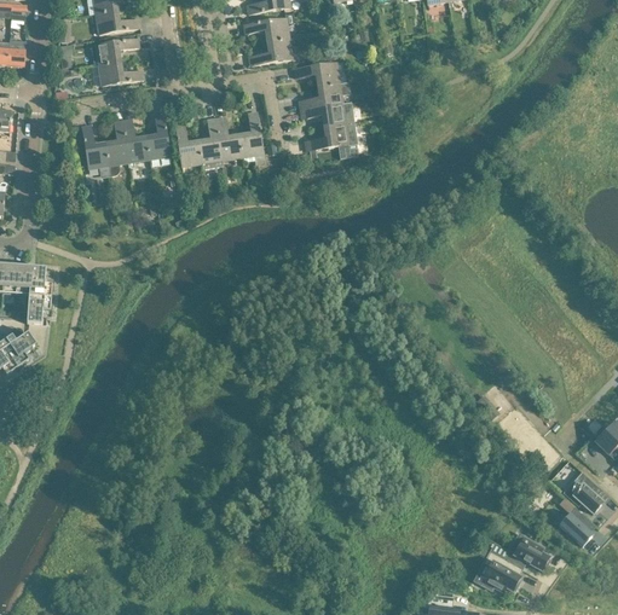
[(92,0),(94,13),(116,10),(115,0),(92,0)]
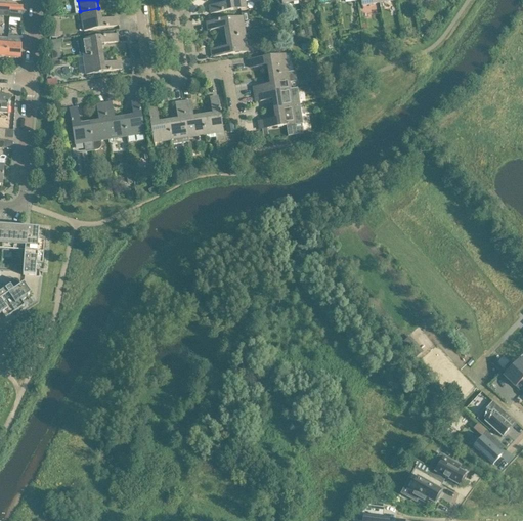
[(210,11),(220,9),(245,5),(244,0),(225,0),(225,1),(208,3),(210,11)]
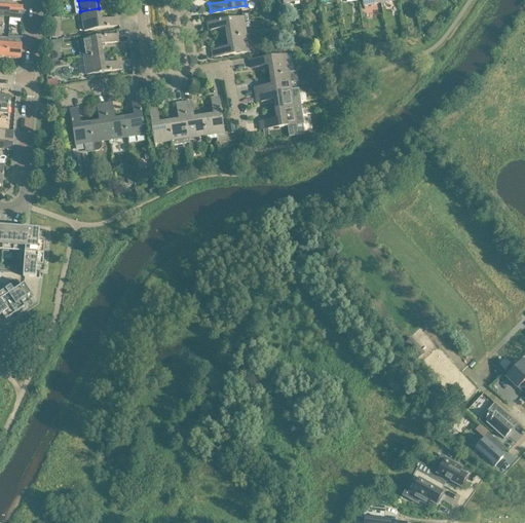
[(22,9),(22,3),(13,3),(9,2),(9,8),(9,12),(21,13),(22,9)]
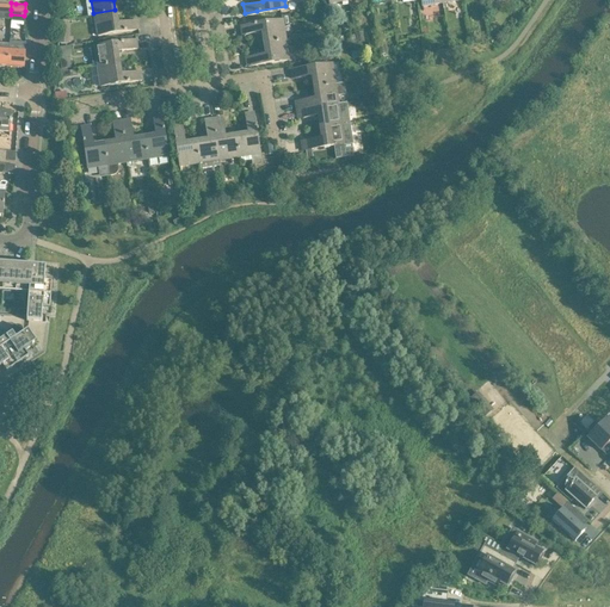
[(115,10),(93,13),(97,33),(137,26),(136,18),(117,20),(115,10)]
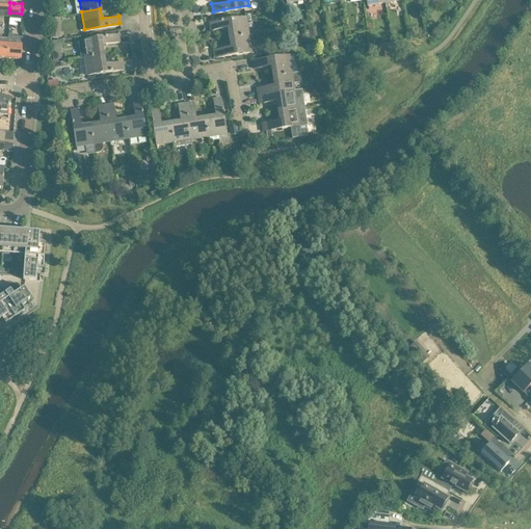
[(247,32),(245,22),(251,19),(250,10),(243,11),(244,15),(209,20),(210,28),(228,25),(229,35),(247,32)]
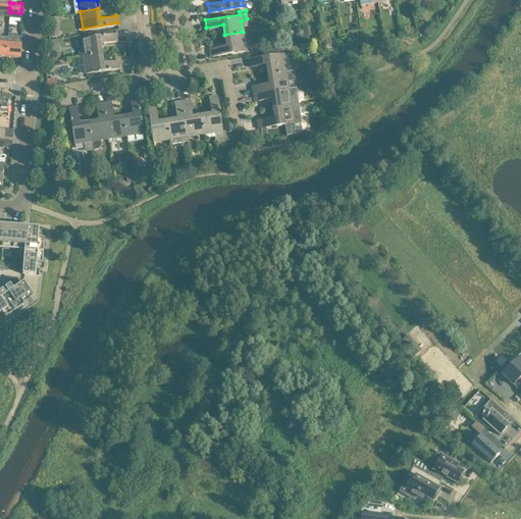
[(57,35),(59,17),(51,17),(50,34),(57,35)]
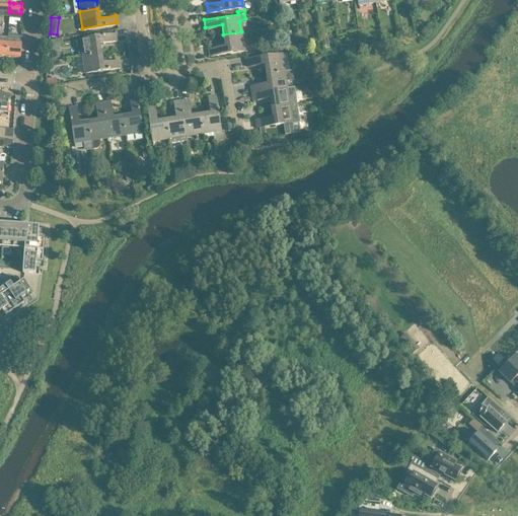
[(82,54),(100,52),(98,42),(116,39),(115,31),(79,37),(82,54)]
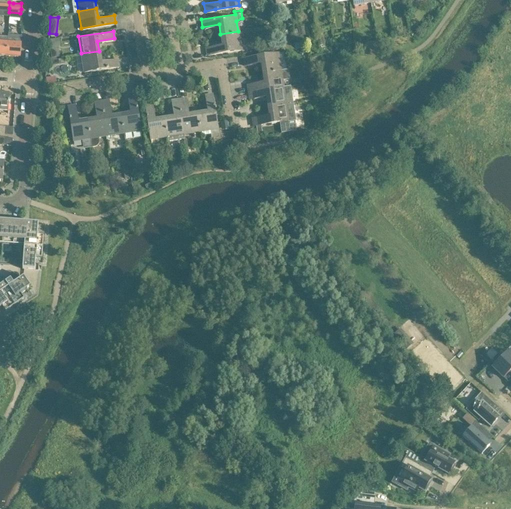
[(238,31),(220,34),(222,43),(205,46),(206,54),(241,48),(238,31)]
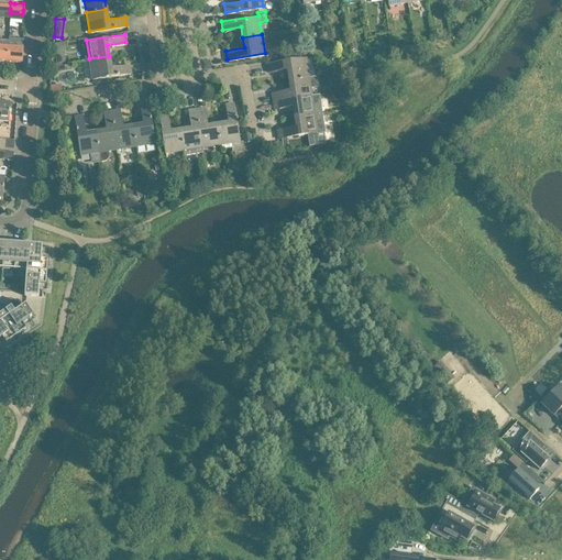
[(349,47),(355,46),(353,35),(346,36),(349,47)]
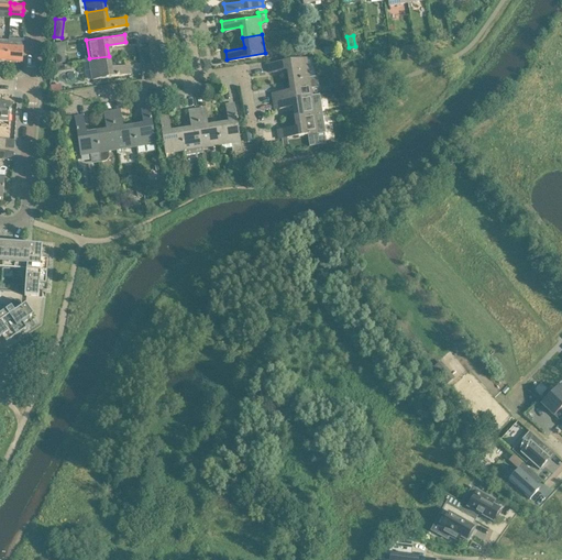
[(23,40),(12,39),(8,39),(7,59),(21,61),(23,40)]
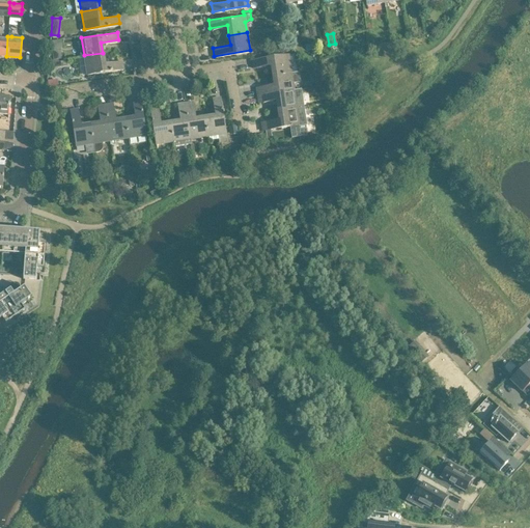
[(60,57),(59,49),(55,46),(50,46),(52,58),(60,57)]
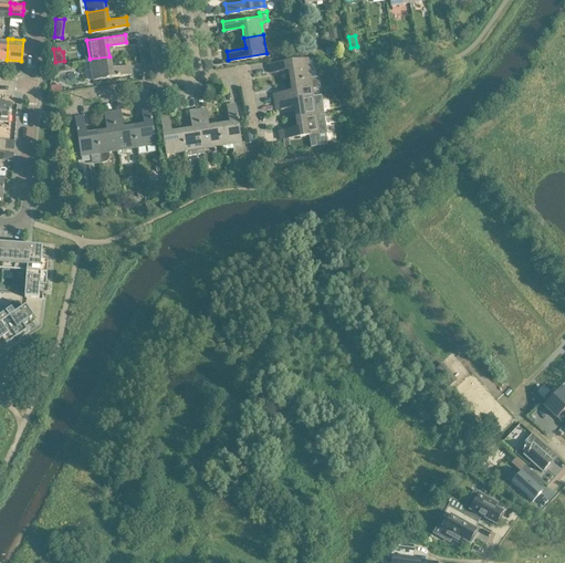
[(110,56),(90,59),(93,77),(131,72),(129,63),(111,66),(110,56)]
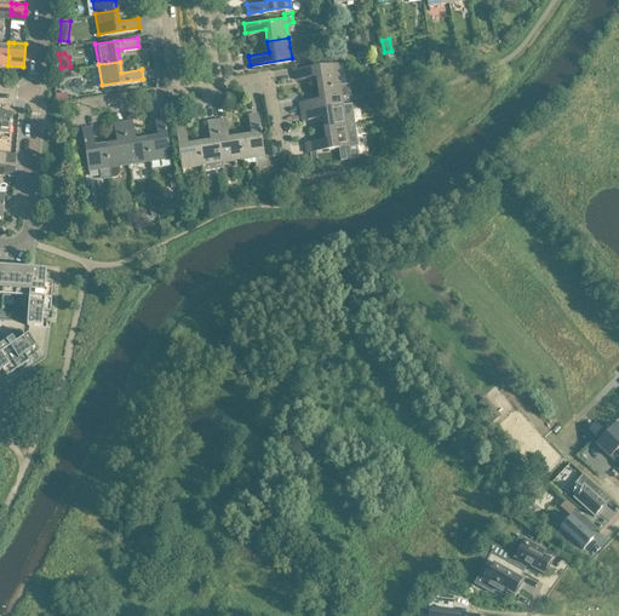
[(317,86),(339,82),(336,62),(294,68),(296,78),(316,74),(317,86)]
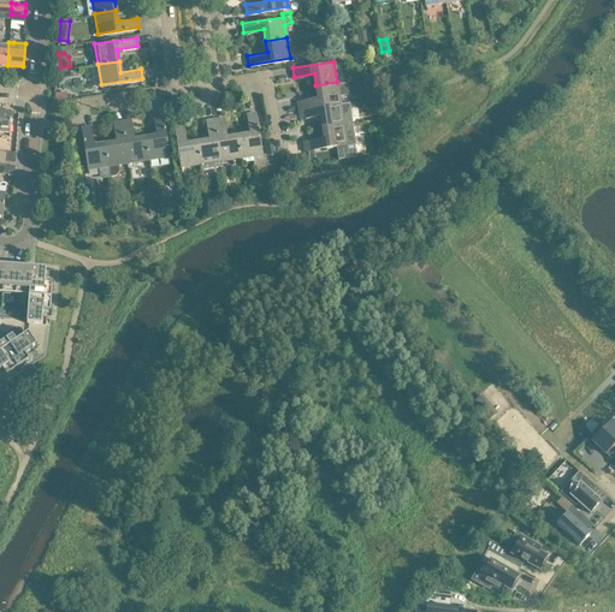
[(339,102),(338,94),(347,93),(344,81),(337,82),(315,85),(317,96),(297,100),(299,108),(348,101),(339,102)]
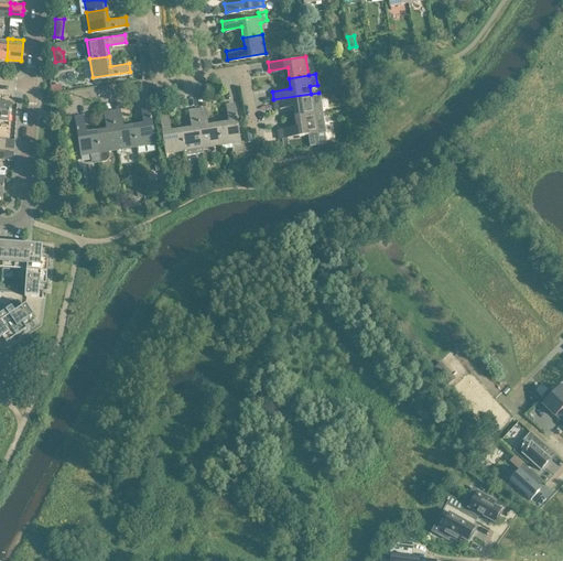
[(294,115),(321,111),(318,93),(273,99),(274,107),(293,105),(294,115)]
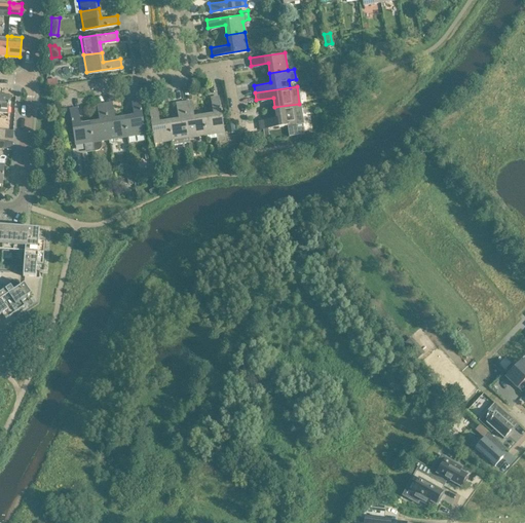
[(0,110),(7,111),(9,92),(0,91),(0,94),(0,110)]
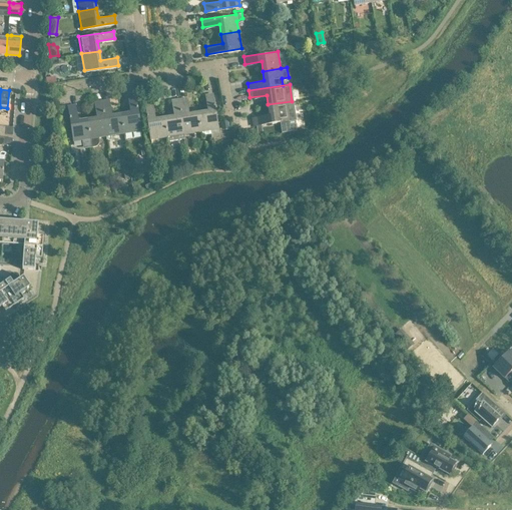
[(218,134),(217,127),(212,92),(204,93),(207,110),(197,111),(200,129),(201,129),(201,133),(210,131),(210,136),(218,134)]
